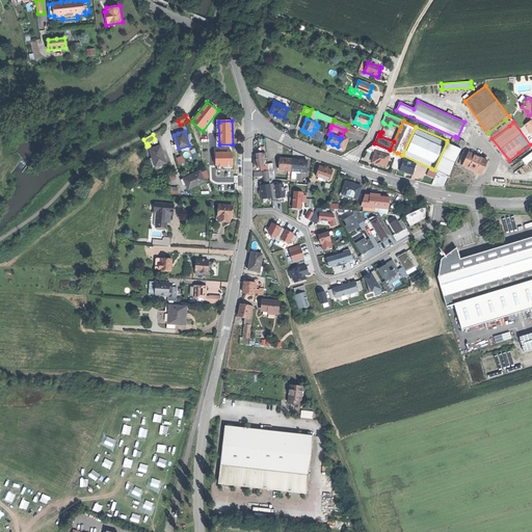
[(341,138),(338,147),(344,149),(348,139),(342,136),(341,136),(340,138),(341,138)]
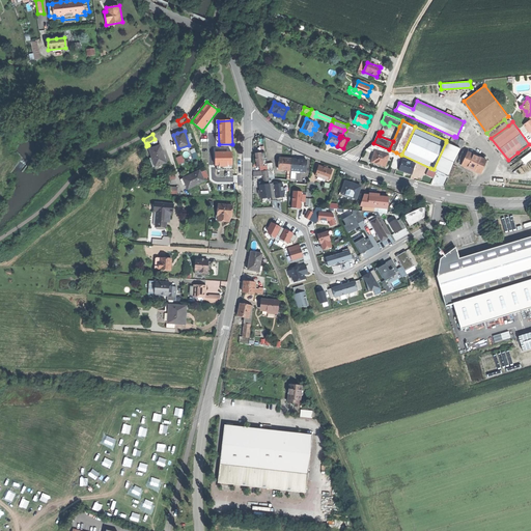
[(452,143),(462,147),(465,140),(456,137),(454,136),(454,137),(452,143)]
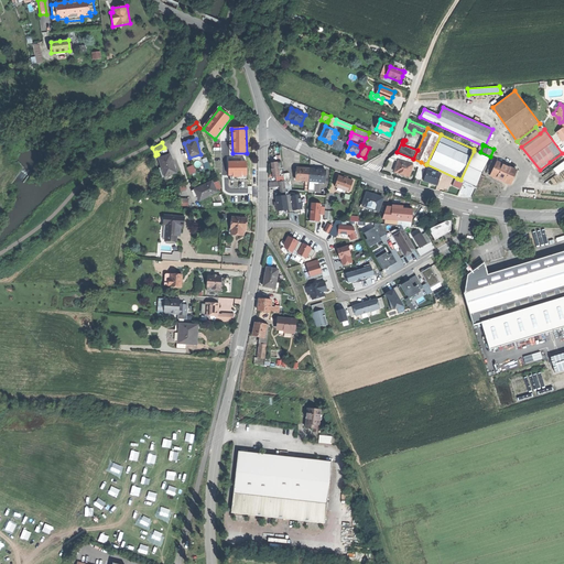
[(465,182),(477,187),(490,158),(474,151),(461,180),(465,182)]
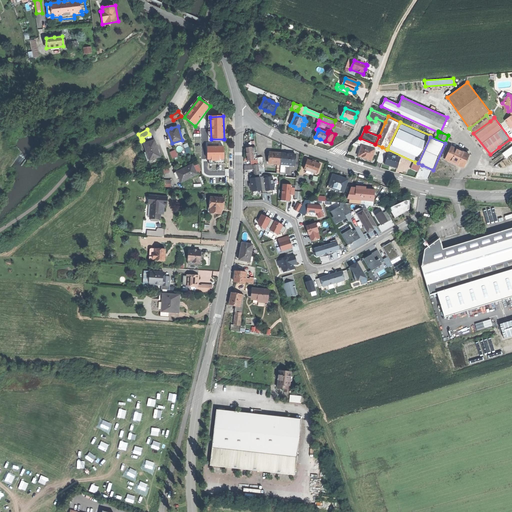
[(375,144),(360,138),(354,143),(360,145),(361,144),(374,147),(374,148),(381,150),(382,147),(375,144)]
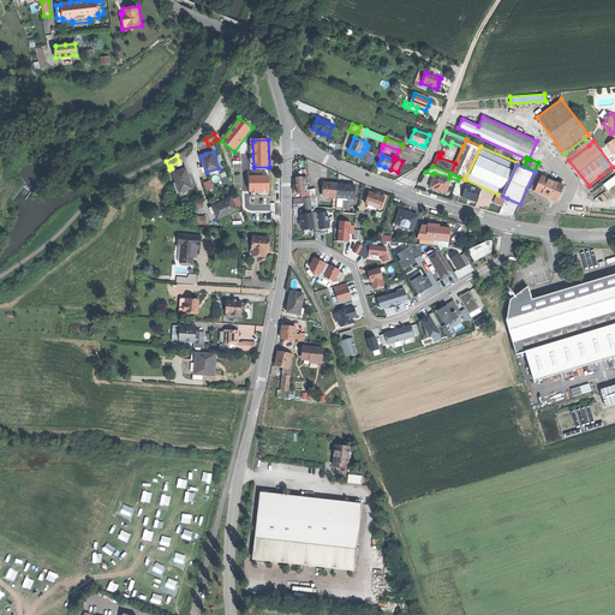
[(180,169),(173,172),(180,192),(193,187),(186,168),(180,169)]
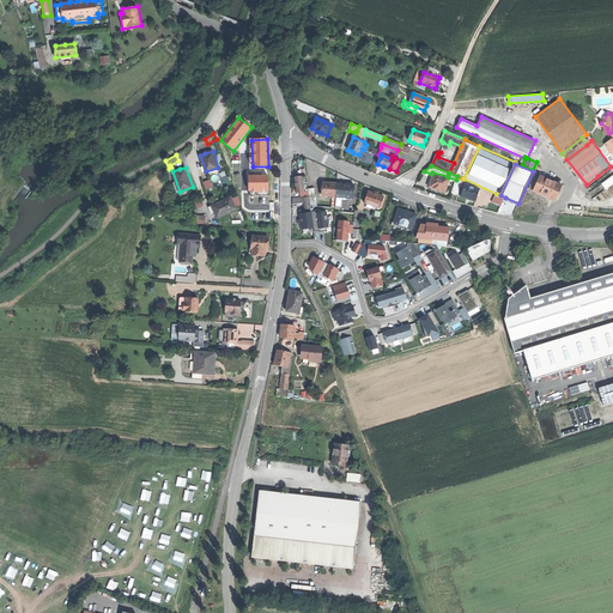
[(562,183),(536,171),(529,188),(556,199),(562,183)]
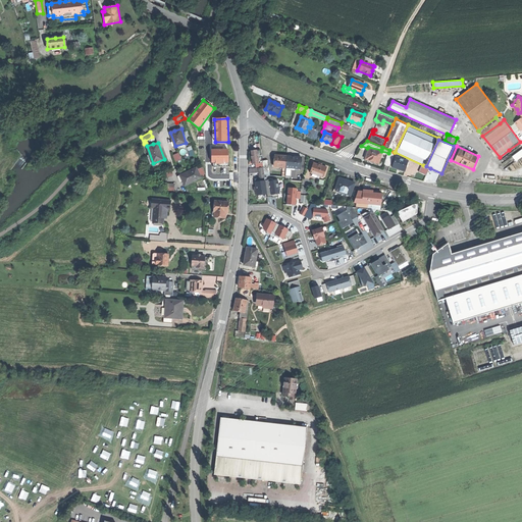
[(368,147),(367,148),(365,159),(370,160),(372,162),(374,162),(375,161),(377,161),(379,162),(381,151),(381,150),(368,147)]
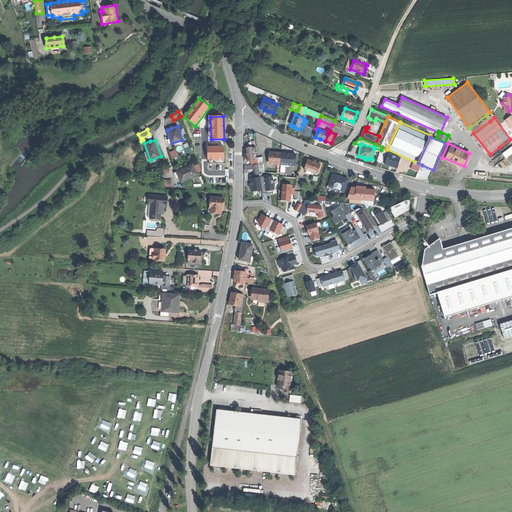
[(511,145),(502,153),(506,158),(511,153),(511,145)]
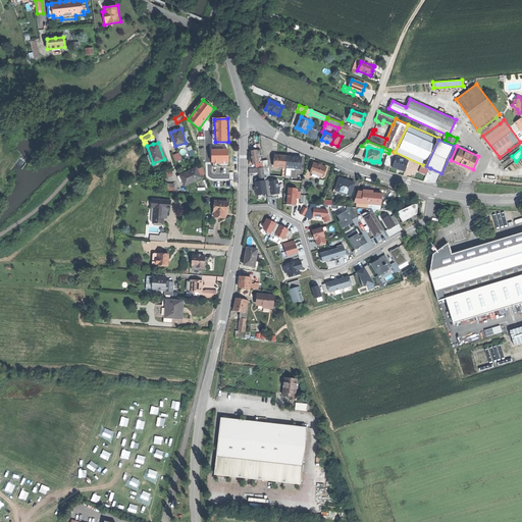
[(227,150),(212,150),(212,163),(228,163),(227,150)]
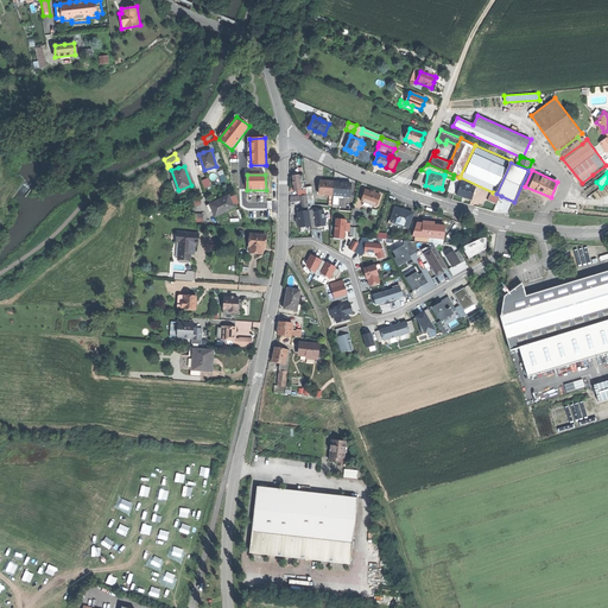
[(296,190),(306,189),(304,175),(296,175),(293,177),(295,184),(296,190)]
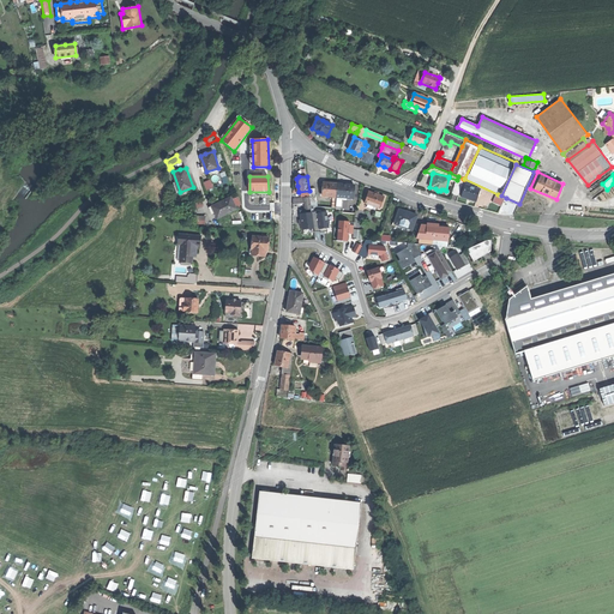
[(463,179),(458,176),(457,180),(453,192),(459,194),(464,179),(463,179)]
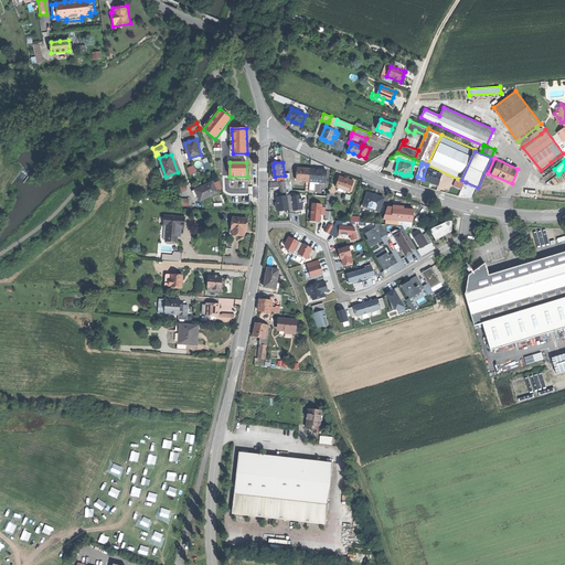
[(310,181),(311,169),(305,169),(298,168),(297,180),(310,181)]
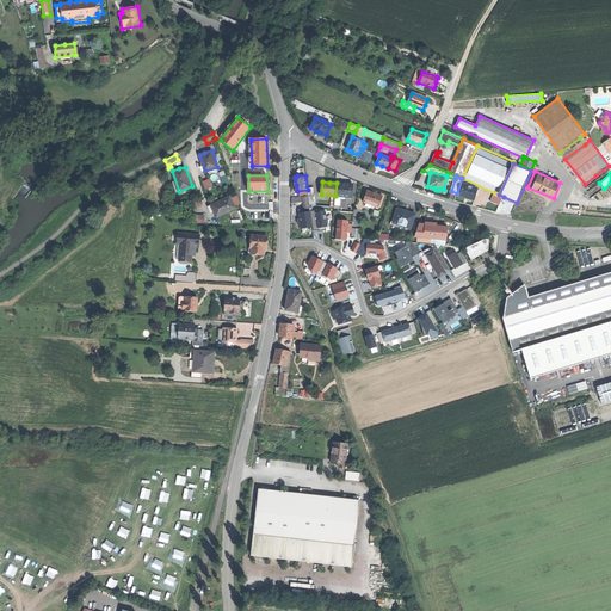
[(344,184),(337,183),(335,196),(343,197),(349,197),(352,198),(353,184),(344,184)]
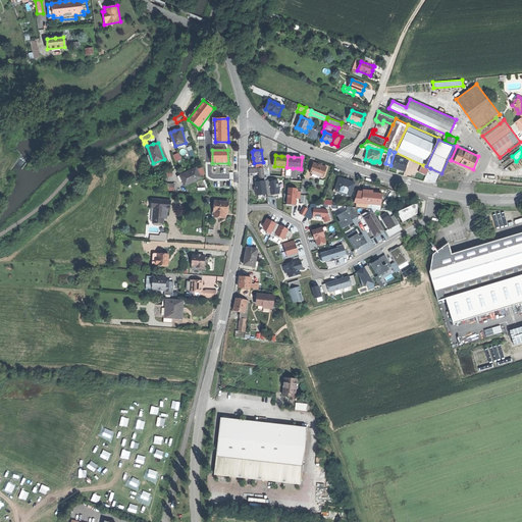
[(408,161),(396,157),(393,167),(399,169),(406,171),(408,161)]
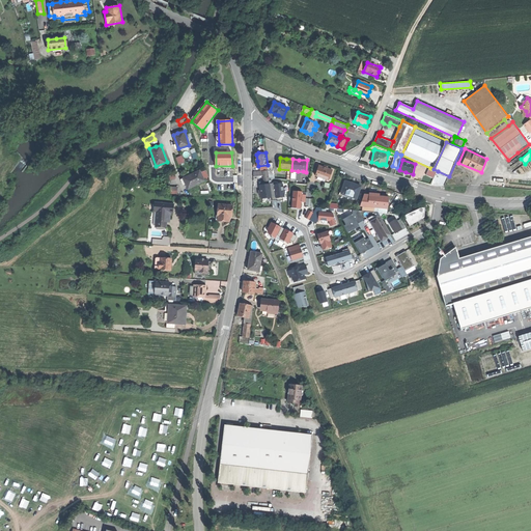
[(326,168),(319,166),(315,176),(328,180),(331,170),(326,168)]
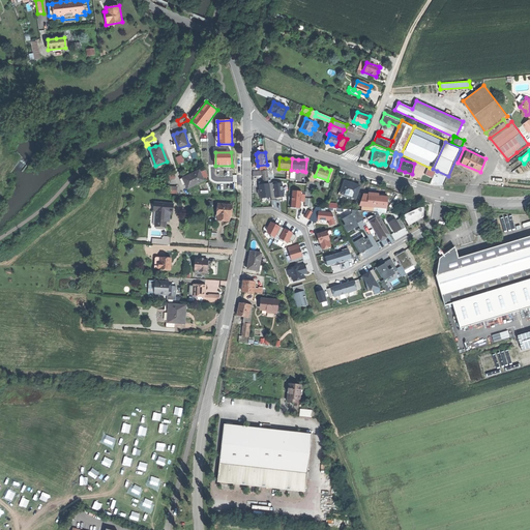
[(433,169),(430,168),(427,175),(434,178),(437,171),(433,169)]
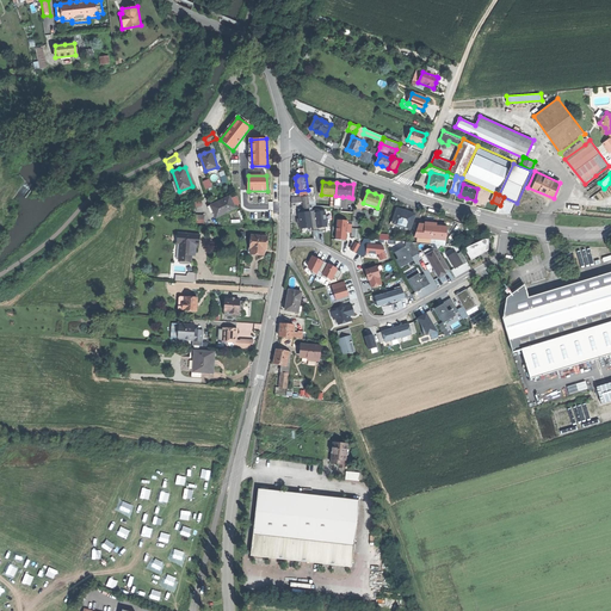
[(211,205),(216,216),(235,208),(230,196),(220,201),(211,205)]
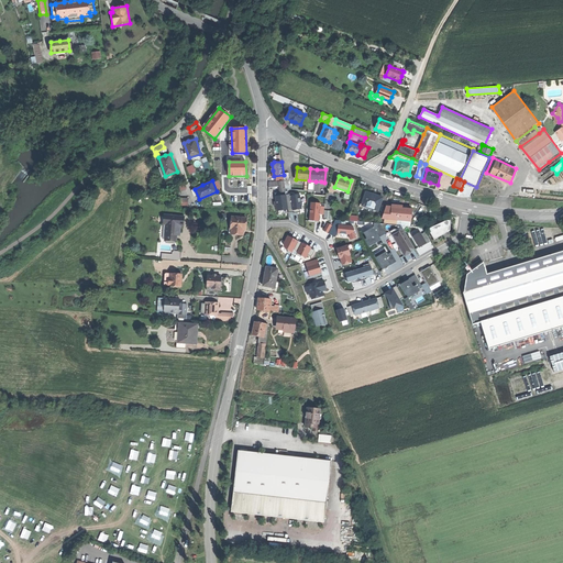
[(366,192),(377,196),(377,195),(373,192),(365,190),(362,199),(364,199),(366,192)]
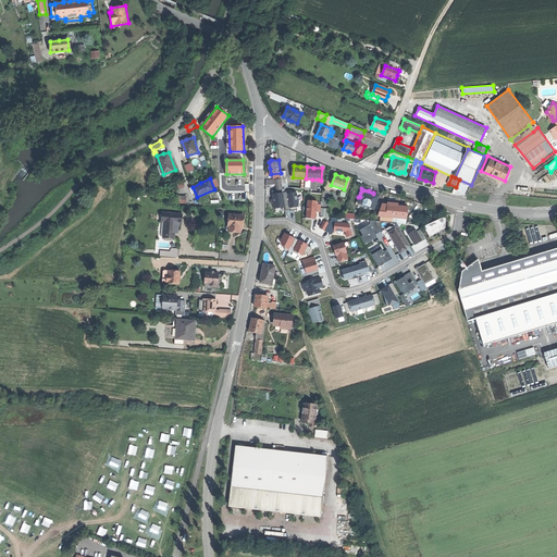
[(298,207),(297,190),(286,192),(287,208),(298,207)]
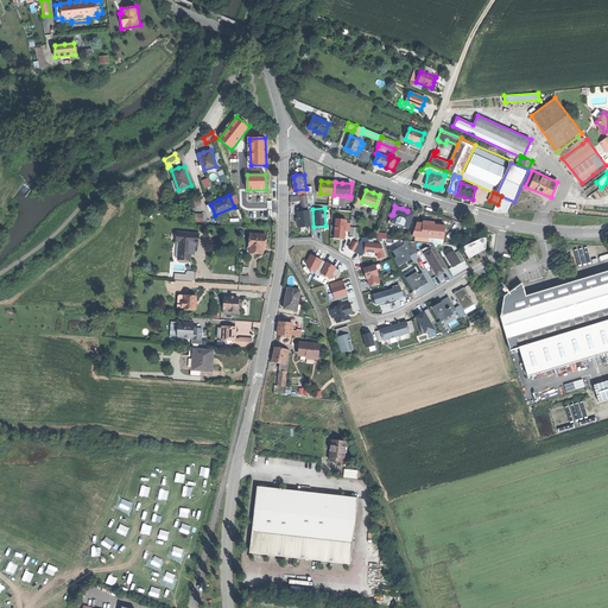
[(413,214),(407,211),(396,208),(393,215),(391,222),(392,222),(392,221),(397,223),(397,225),(409,228),(413,214)]
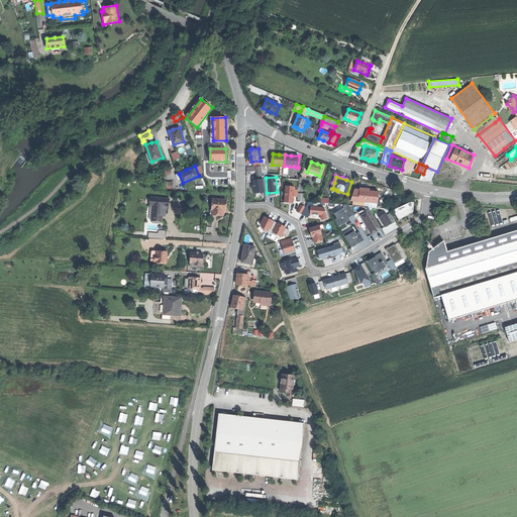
[(255,193),(265,192),(263,180),(259,180),(253,181),(254,188),(255,193)]
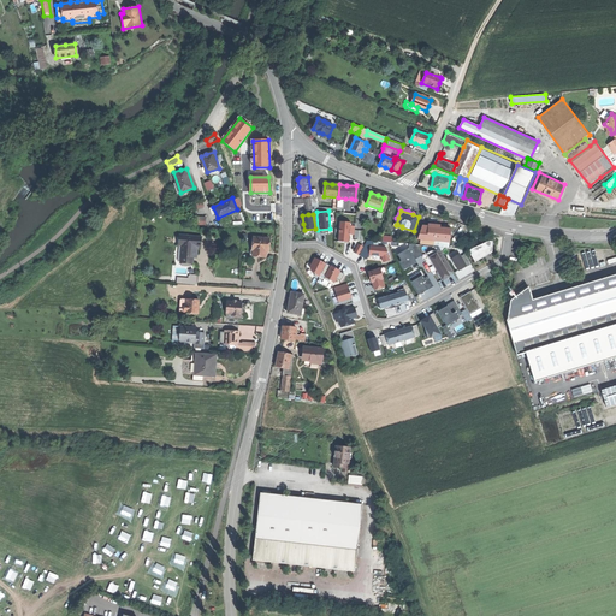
[(450,242),(451,227),(440,226),(440,225),(437,224),(433,224),(432,226),(424,225),(419,240),(450,242)]
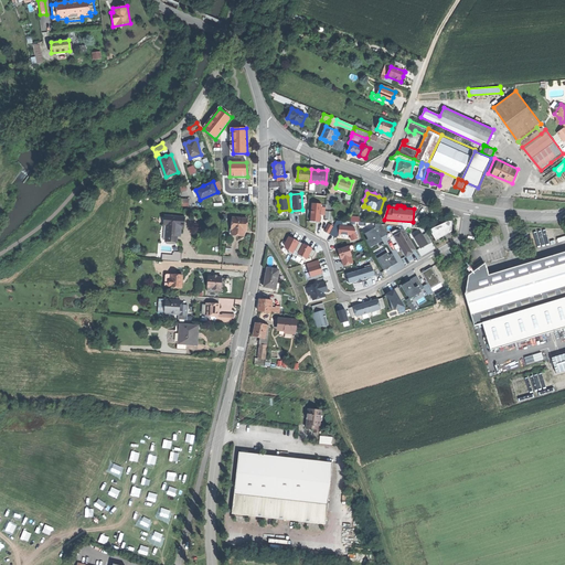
[(326,211),(324,219),(332,220),(333,211),(326,211)]
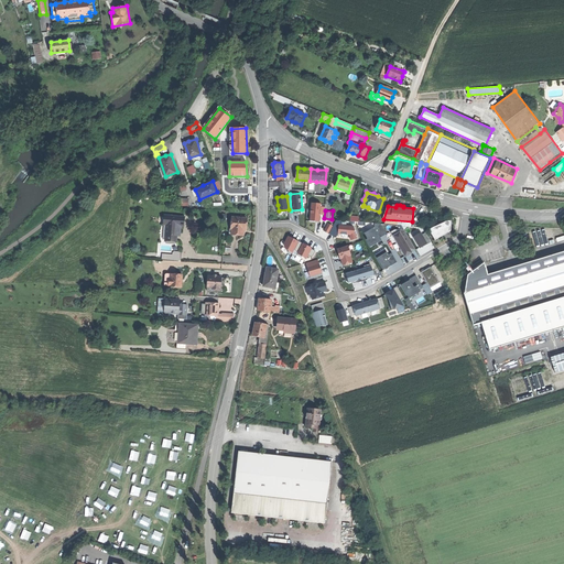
[(182,216),(161,215),(161,224),(158,224),(158,225),(155,240),(174,242),(174,238),(174,235),(177,236),(179,226),(181,226),(182,216)]
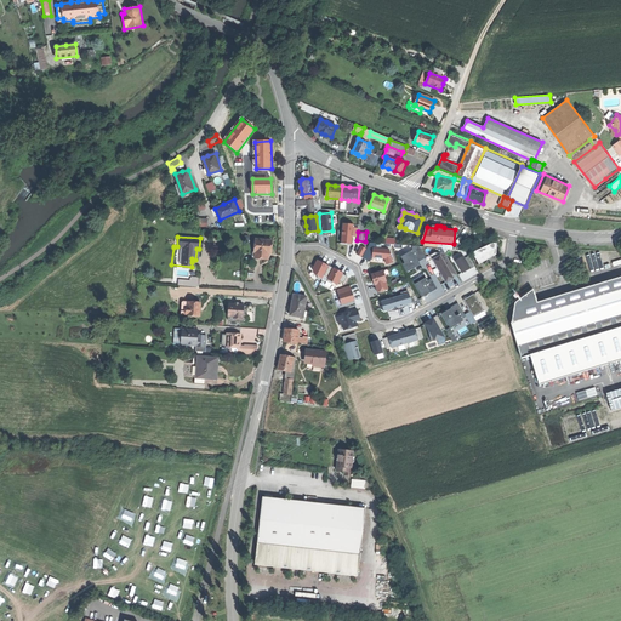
[(265,260),(266,254),(266,248),(269,248),(269,240),(254,240),(252,258),(265,260)]
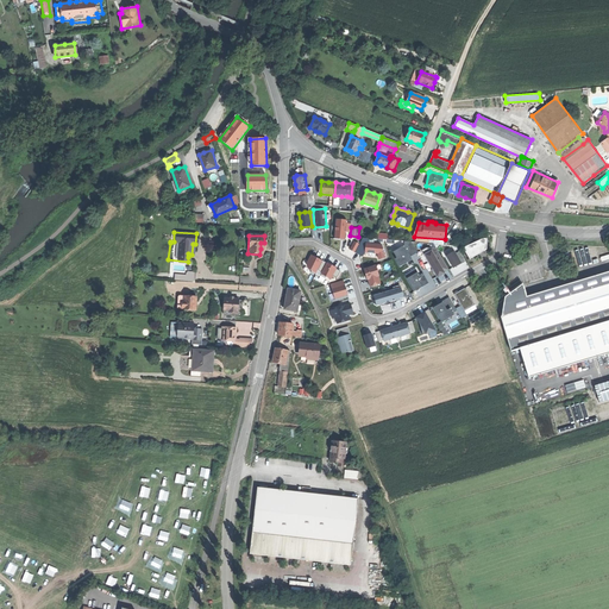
[(359,244),(355,242),(350,250),(363,257),(364,255),(377,256),(380,259),(385,257),(381,244),(369,243),(369,238),(363,238),(359,244)]
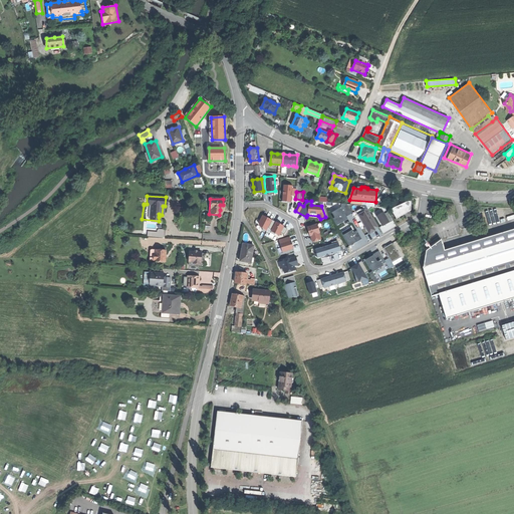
[(393,209),(398,218),(412,210),(412,201),(408,201),(393,209)]
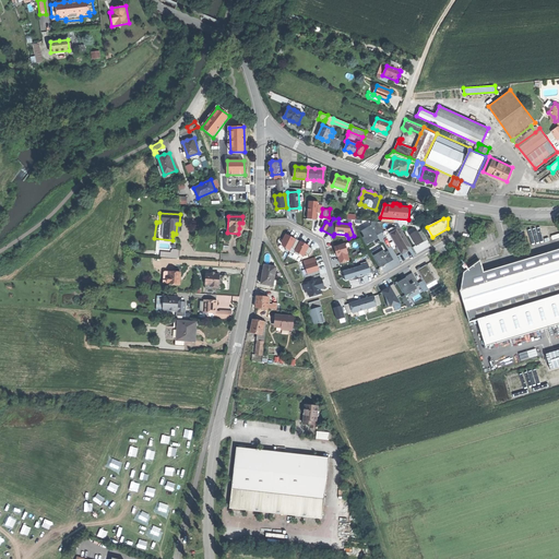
[(371,225),(359,232),(367,246),(378,238),(377,236),(383,232),(377,222),(371,222),(371,225)]
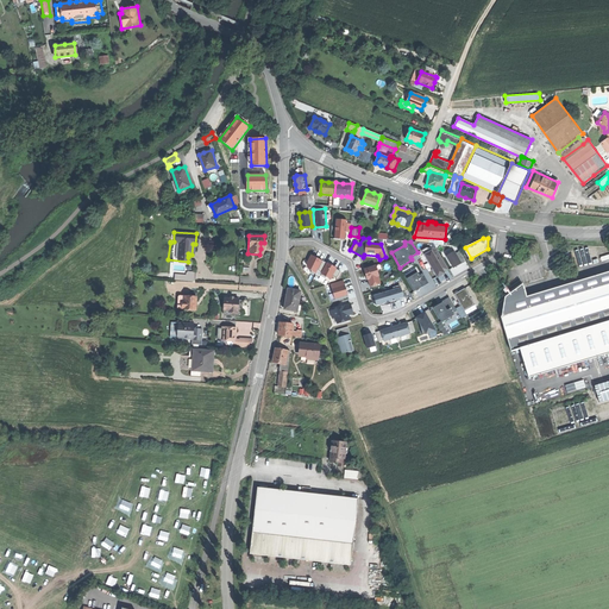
[(572,269),(601,261),(596,246),(567,255),(572,269)]
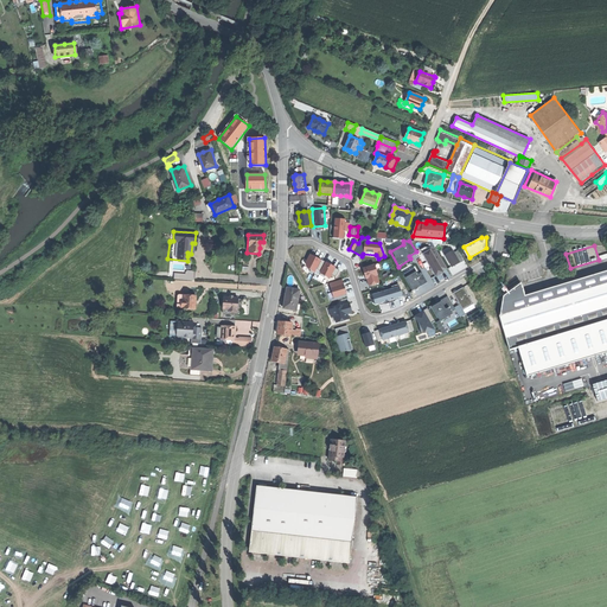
[(426,247),(420,250),(436,276),(448,269),(435,248),(426,247)]
